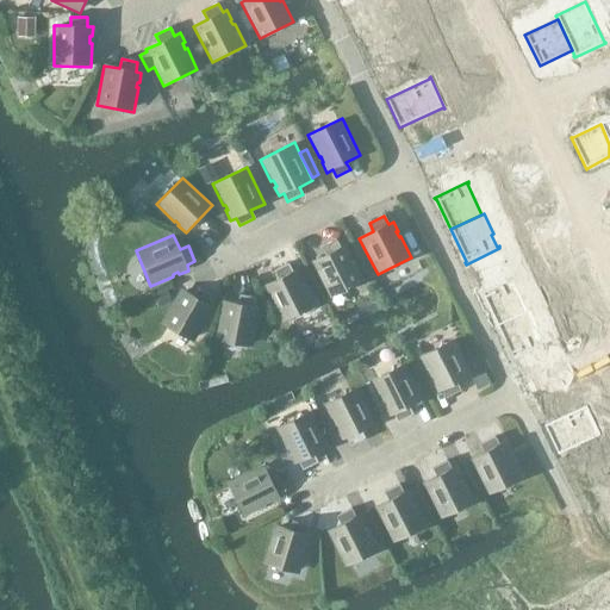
[(311,262),(330,299),(363,282),(353,260),(350,261),(348,256),(350,255),(346,246),(341,248),(336,240),(322,248),(325,255),(311,262)]
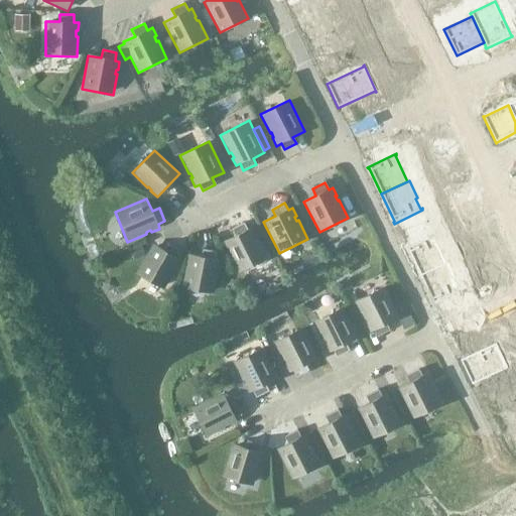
[(238,272),(267,258),(258,241),(257,241),(254,237),(256,236),(252,228),(248,230),(244,223),(232,229),(235,236),(223,242),(238,272)]
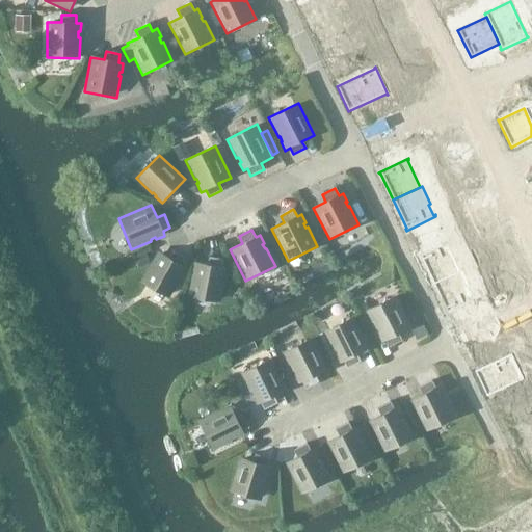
[(448,242),(418,257),(419,258),(420,258),(433,284),(460,271),(447,244),(449,244),(448,242)]
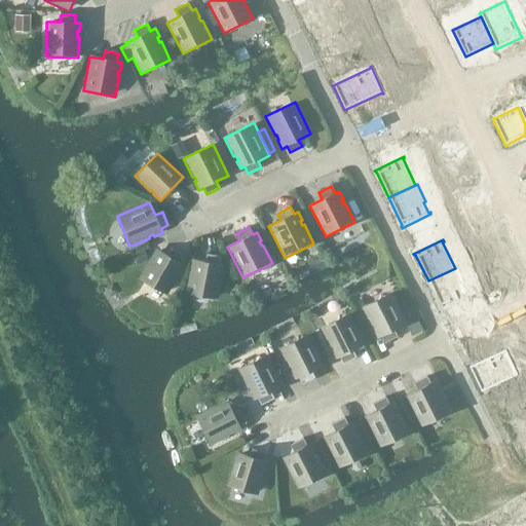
[(155,249),(139,279),(167,295),(177,277),(176,276),(178,272),(180,272),(184,265),(180,263),(184,256),(171,249),(167,256),(155,249)]
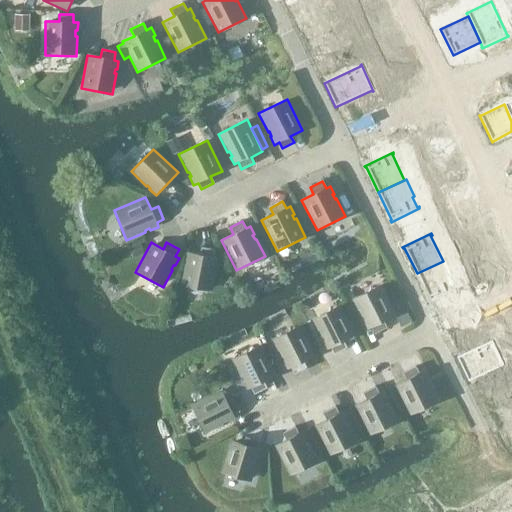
[(187,252),(181,286),(212,291),(216,272),(214,272),(215,267),(216,267),(218,259),(213,258),(215,250),(201,248),(200,255),(187,252)]
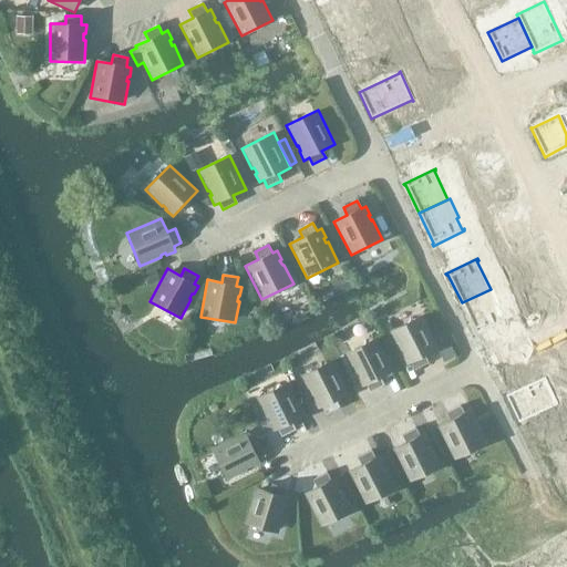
[(491,289),(462,302),(475,332),(474,333),(475,336),(507,320),(506,319),(504,319),(500,308),(502,307),(493,288),(491,289)]
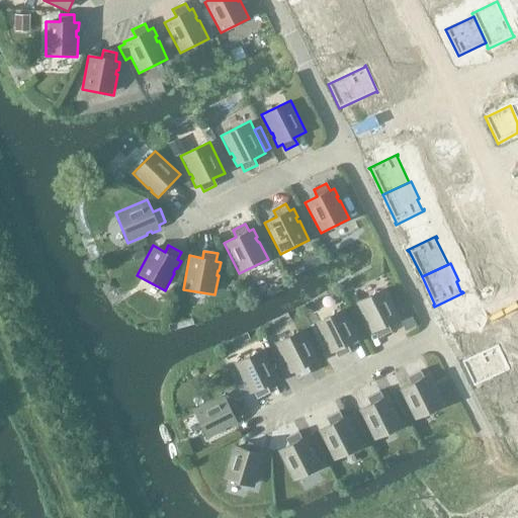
[(400,319),(384,288),(355,304),(364,321),(366,320),(369,325),(367,326),(371,334),(375,331),(379,338),(392,332),(389,325),(400,319)]
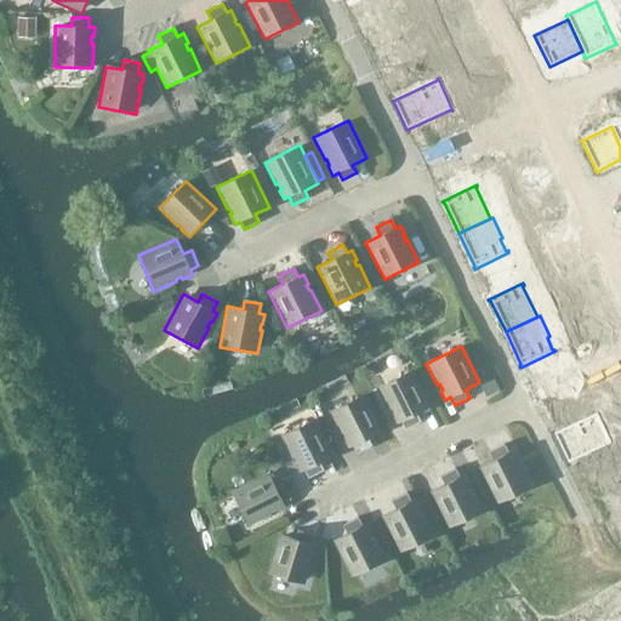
[(431,408),(412,370),(379,387),(388,409),(391,408),(394,414),(392,415),(397,425),(402,422),(405,429),(420,421),(416,414),(431,408)]
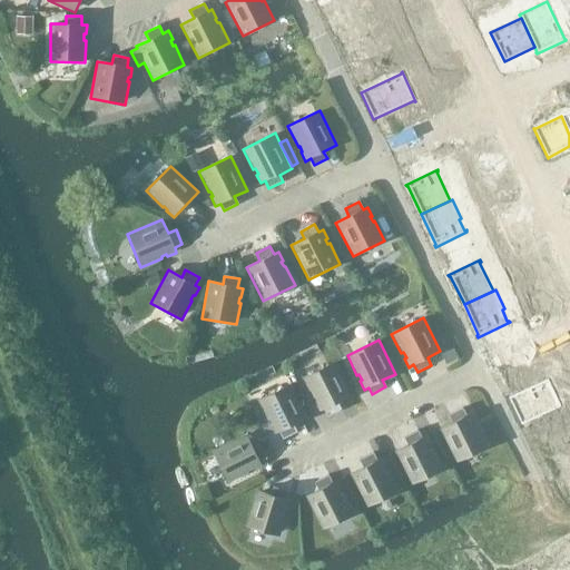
[(351,396),(334,362),(302,377),(312,397),(315,396),(317,402),(315,403),(318,412),(324,410),(327,416),(341,410),(337,403),(351,396)]
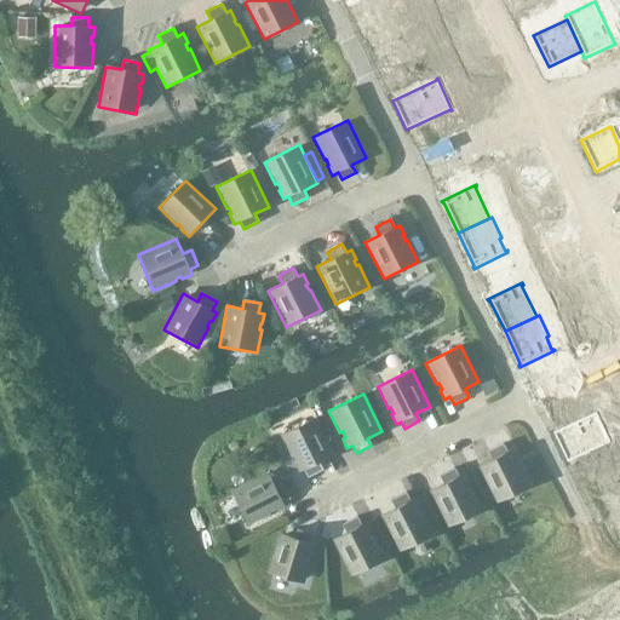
[(596,415),(554,435),(567,464),(609,443),(596,415)]
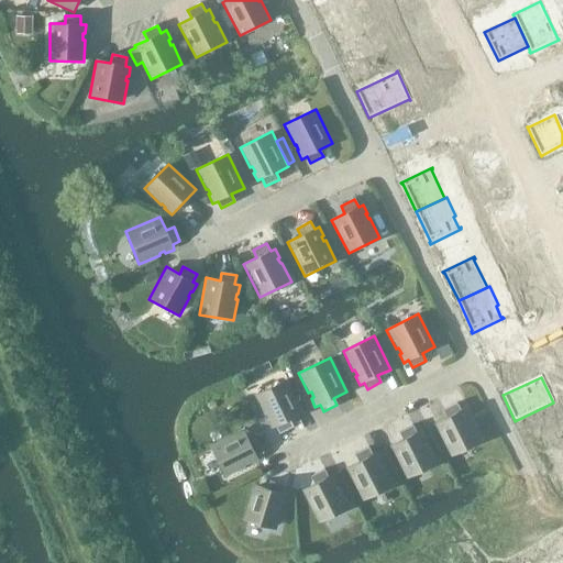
[(302,414),(286,379),(254,395),(264,416),(266,415),(268,419),(267,420),(272,429),(277,427),(279,433),(293,427),(289,420),(302,414)]
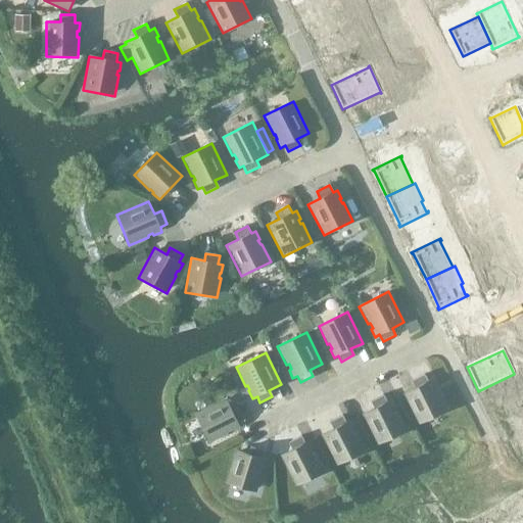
[(402,393),(419,425),(447,411),(438,392),(437,393),(434,388),(436,387),(432,380),(428,382),(424,375),(412,381),(415,387),(402,393)]
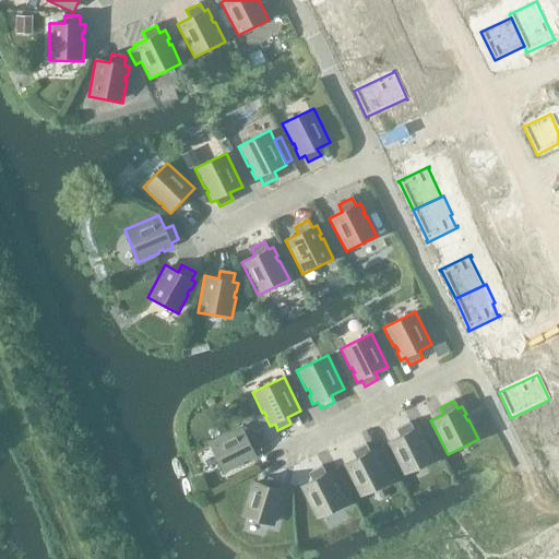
[(387,442),(403,476),(435,461),(425,441),(423,442),(420,437),(423,436),(418,427),(414,429),(411,423),(396,429),(400,436),(387,442)]
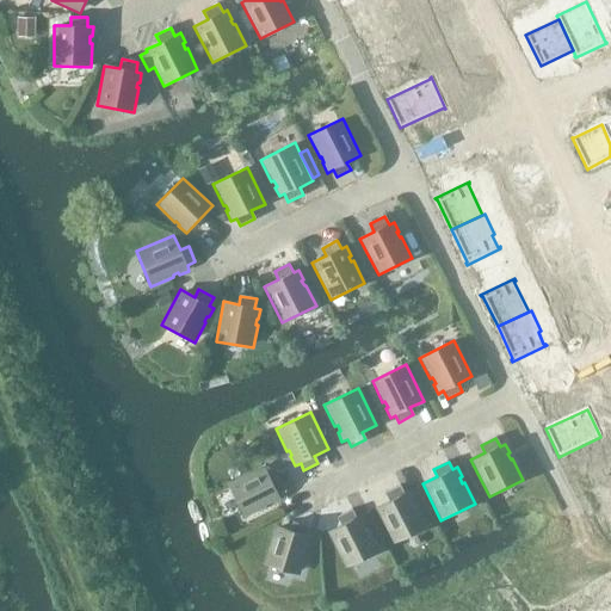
[(264,466),(227,483),(245,519),(267,508),(265,506),(270,504),(271,505),(281,500),(278,495),(287,491),(278,476),(271,480),(264,466)]
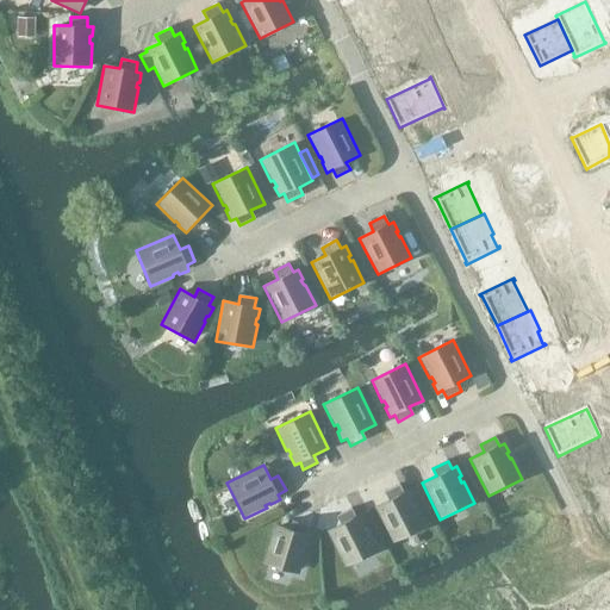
[(374,508),(393,543),(427,526),(416,504),(414,505),(411,500),(414,499),(410,491),(404,493),(399,485),(385,492),(388,500),(374,508)]
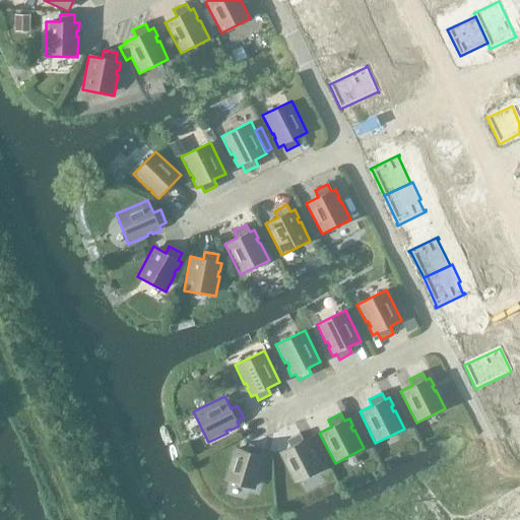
[(278,453),(295,483),(323,469),(314,451),(312,452),(310,448),(312,447),(307,439),(303,441),(300,434),(287,441),(290,447),(278,453)]
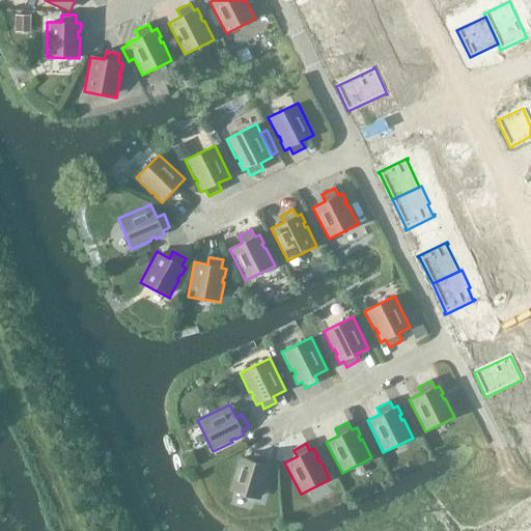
[(239,456),(229,491),(260,500),(266,481),(264,480),(266,475),(269,476),(271,468),(266,466),(269,458),(254,454),(252,460),(239,456)]
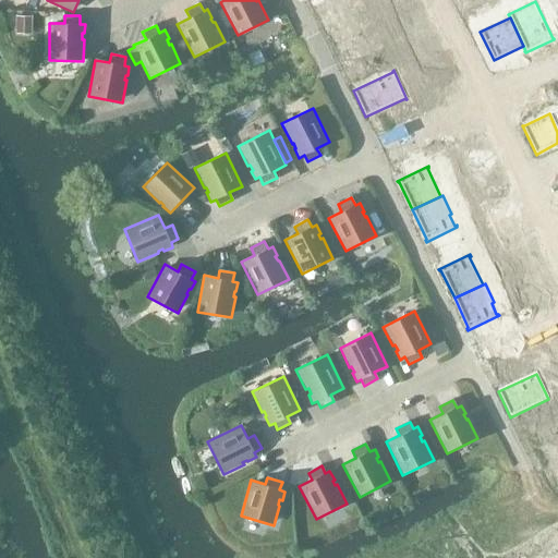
[(557,557),(557,536),(546,542),(553,557),(557,557)]
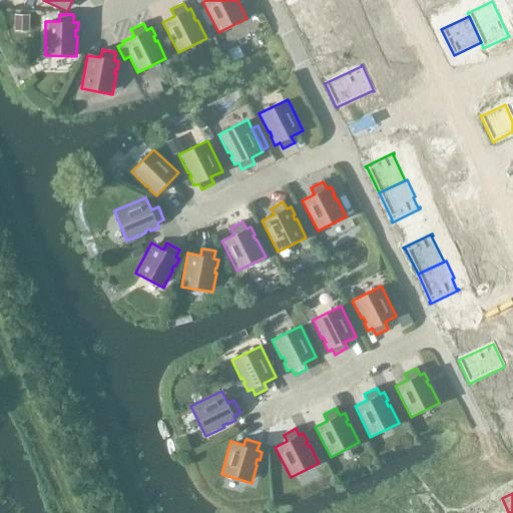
[(508,512),(502,498),(476,509),(477,512),(508,512)]
